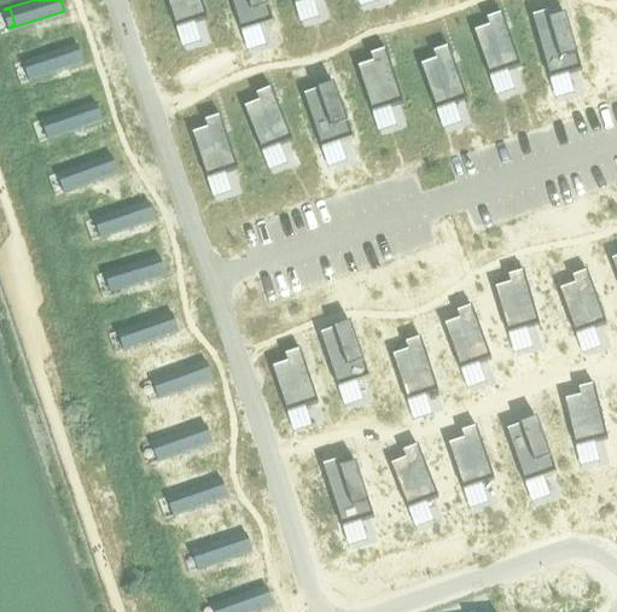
[(169,0),(176,24),(179,23),(178,19),(190,16),(191,19),(196,18),(208,13),(203,0),(169,0)]
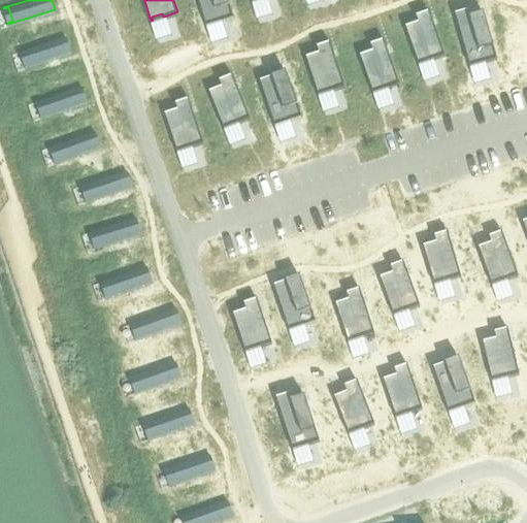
[(199,0),(206,24),(208,23),(207,20),(218,17),(219,20),(223,19),(233,15),(228,0),(199,0)]
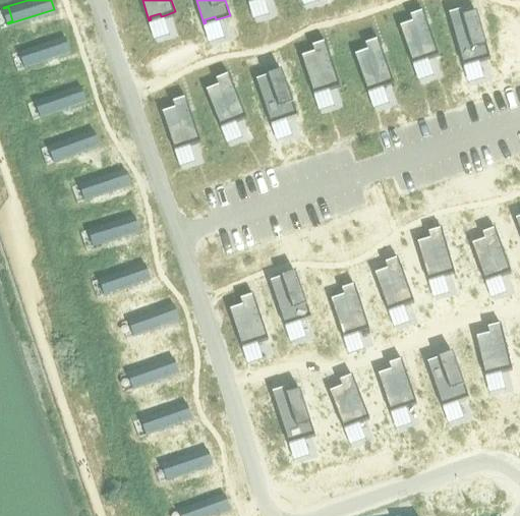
[(462,5),(448,9),(464,63),(465,63),(464,59),(475,56),(476,60),(479,58),(490,55),(479,16),(474,17),(472,10),(464,12),(462,5)]
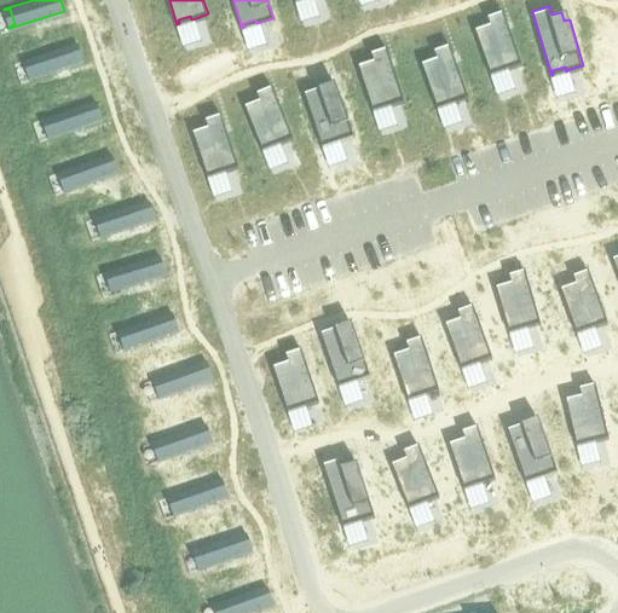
[(490,22),(474,27),(491,73),(492,73),(491,69),(503,64),(504,68),(509,67),(523,62),(509,25),(503,27),(502,21),(507,19),(503,9),(486,15),(490,22)]
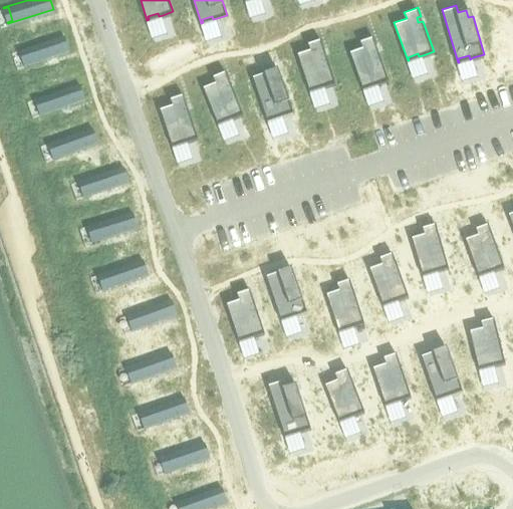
[(65,34),(19,47),(19,48),(24,47),(28,61),(23,62),(23,63),(69,49),(65,34)]
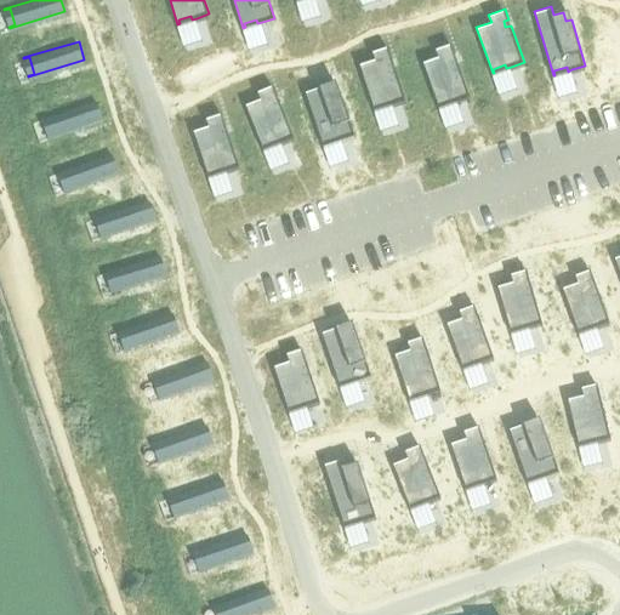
[(437,55),(422,60),(439,107),(441,106),(439,102),(451,97),(453,101),(458,100),(470,95),(456,58),(451,60),(450,53),(455,52),(451,41),(434,47),(437,55)]
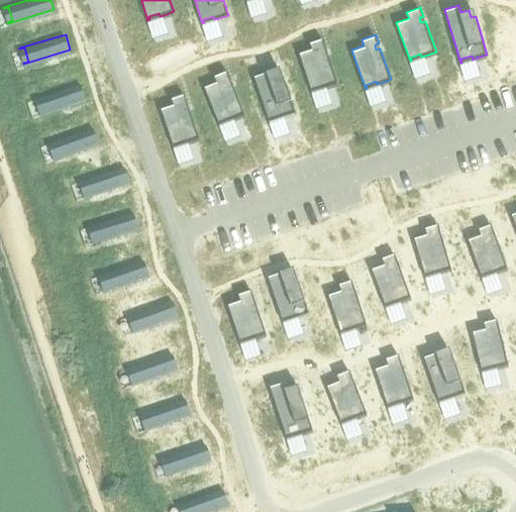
[(311,47),(299,53),(312,91),(313,91),(312,88),(322,84),(323,87),(327,86),(338,83),(327,52),(323,53),(322,47),(326,46),(323,37),(309,41),(311,47)]
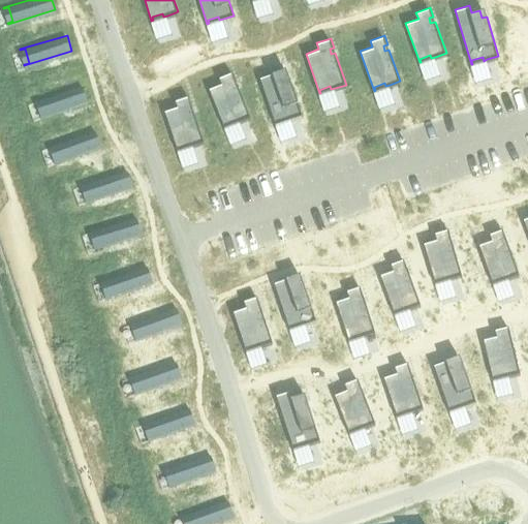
[(274,72),(259,76),(276,123),(277,123),(276,120),(286,116),(287,120),(291,118),(302,115),(289,74),(284,76),(281,69),(274,72)]
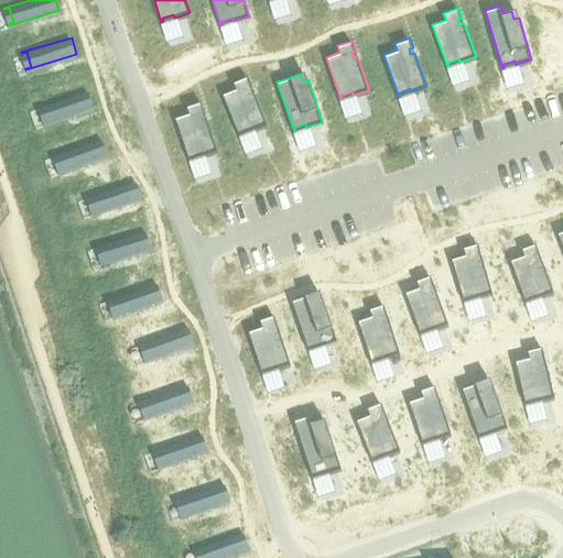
[(236,88),(223,94),(239,134),(241,134),(239,131),(250,127),(252,130),(256,128),(268,123),(253,90),(249,93),(247,87),(251,85),(248,76),(234,81),(236,88)]
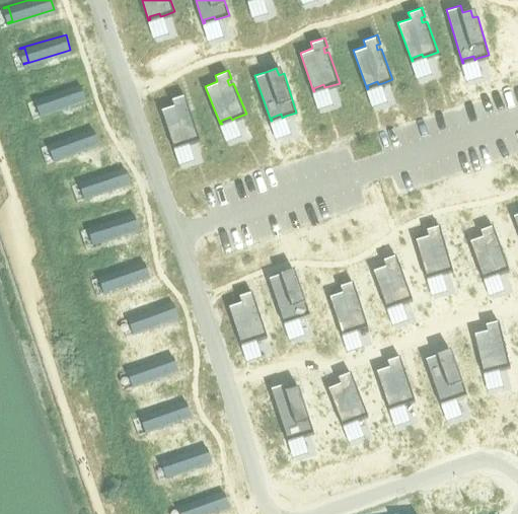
[(81,83),(35,97),(35,98),(40,97),(45,111),(40,113),(40,114),(86,98),(81,83)]
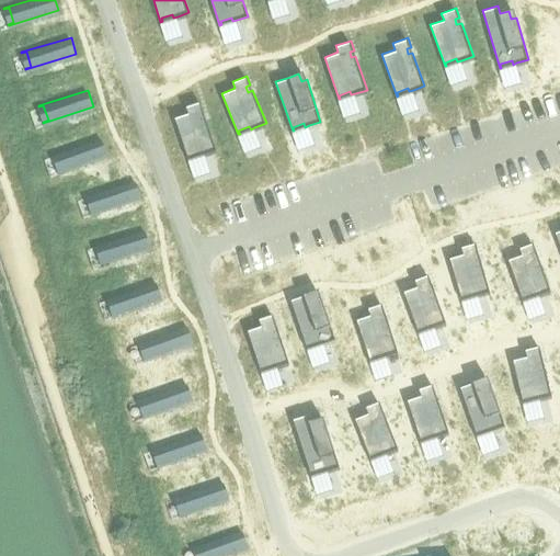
[(187,112),(174,116),(189,159),(190,158),(189,155),(200,151),(201,155),(205,152),(217,149),(205,115),(201,116),(200,111),(204,110),(201,100),(185,105),(187,112)]
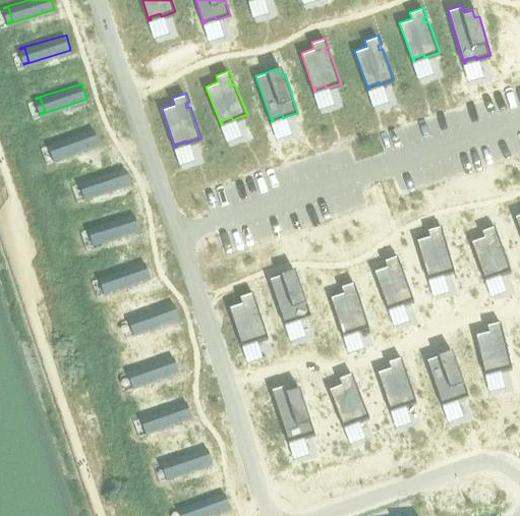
[(95,127),(49,142),(49,144),(53,141),(58,156),(54,157),(54,158),(100,142),(95,127)]
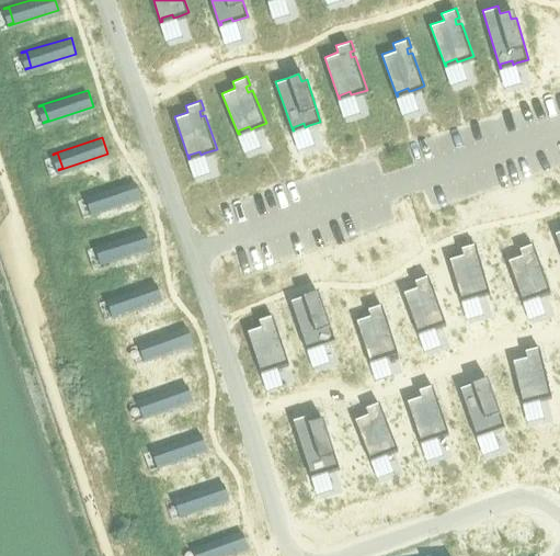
[(135,179),(86,195),(86,196),(91,194),(95,210),(91,211),(91,212),(140,195),(135,179)]
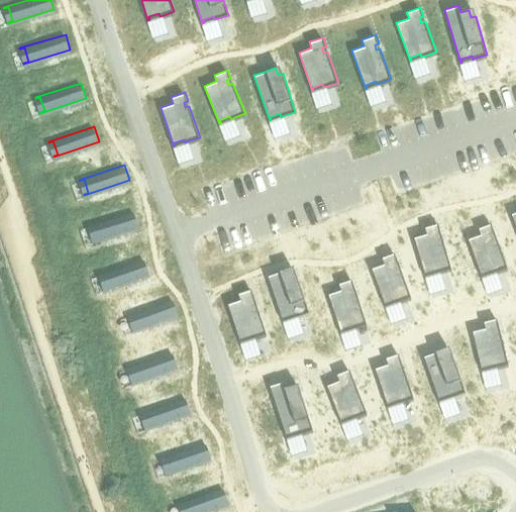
[(133,211),(88,225),(88,226),(93,224),(97,238),(92,239),(93,240),(138,226),(133,211)]
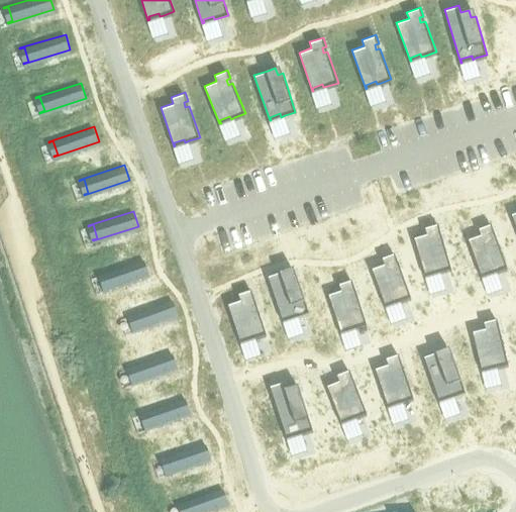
[(426,232),(414,236),(425,276),(427,275),(426,272),(436,269),(437,272),(441,271),(451,268),(442,236),(438,237),(437,232),(441,231),(438,222),(425,226),(426,232)]
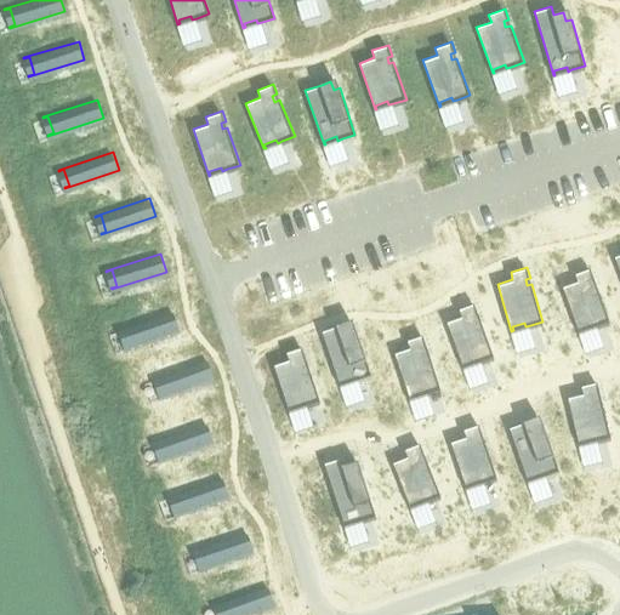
[(578,280),(562,285),(579,332),(581,331),(580,328),(592,323),(593,326),(598,325),(610,320),(597,284),(592,285),(590,279),(595,278),(591,267),(574,273),(578,280)]
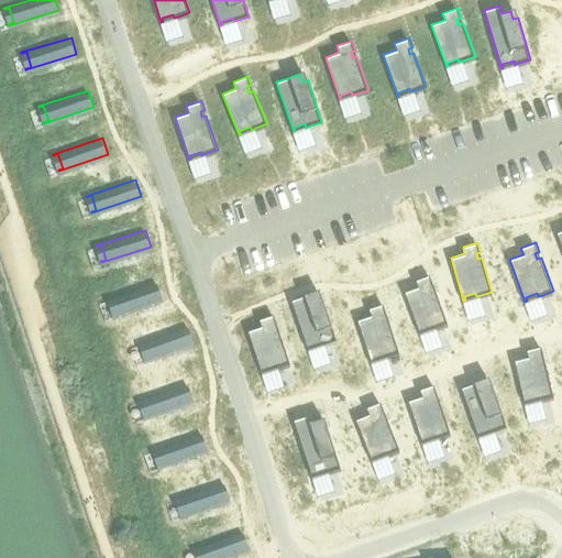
[(418,286),(405,292),(420,334),(421,332),(420,329),(431,326),(433,329),(437,327),(449,324),(436,290),(431,291),(430,285),(434,284),(430,274),(416,280),(418,286)]
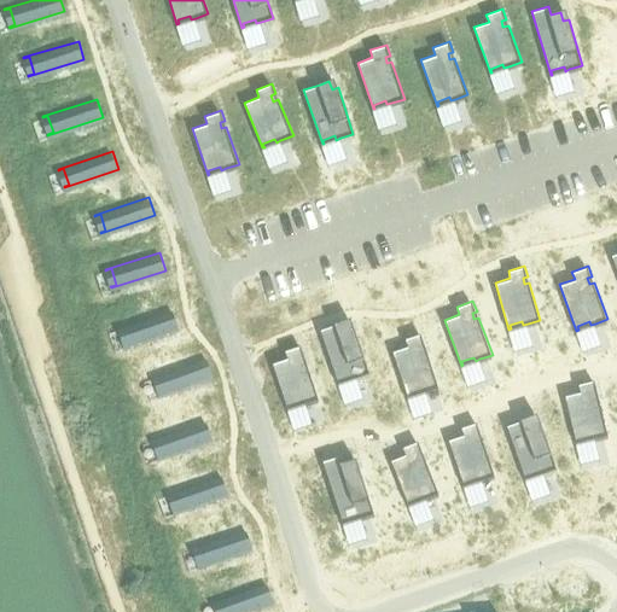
[(173,309),(117,328),(118,330),(123,327),(129,344),(123,345),(124,347),(179,328),(173,309)]
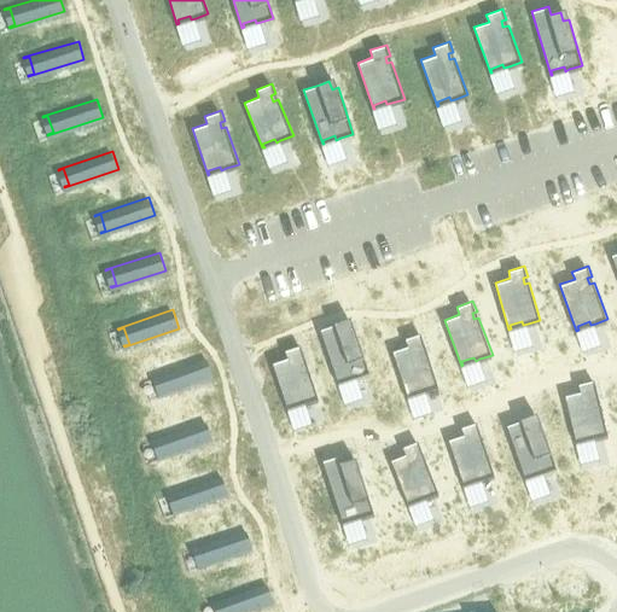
[(336,324),(320,328),(338,384),(341,383),(339,379),(351,376),(353,379),(358,377),(370,373),(354,327),(349,328),(345,320),(336,324)]
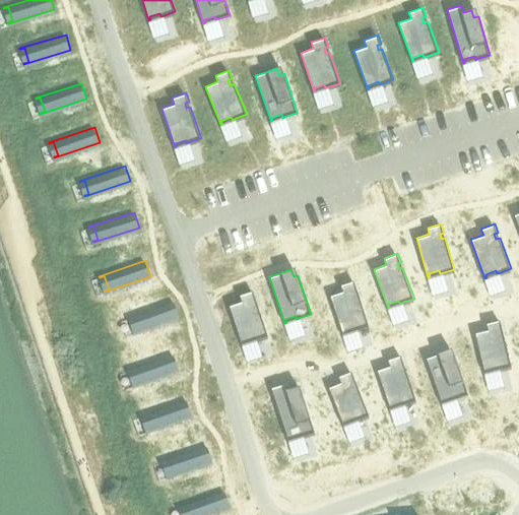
[(343,291),(330,295),(342,334),(344,333),(343,330),(353,327),(354,330),(359,329),(370,325),(359,294),(354,296),(353,291),(358,288),(354,279),(340,284),(343,291)]
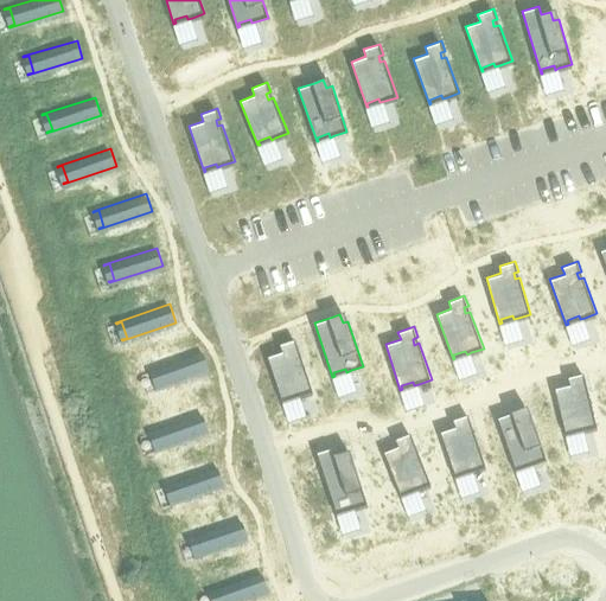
[(282,351),(267,356),(282,402),(284,401),(282,397),(295,394),(297,397),(301,395),(313,391),(301,355),(297,356),(294,350),(299,349),(295,338),(280,344),(282,351)]
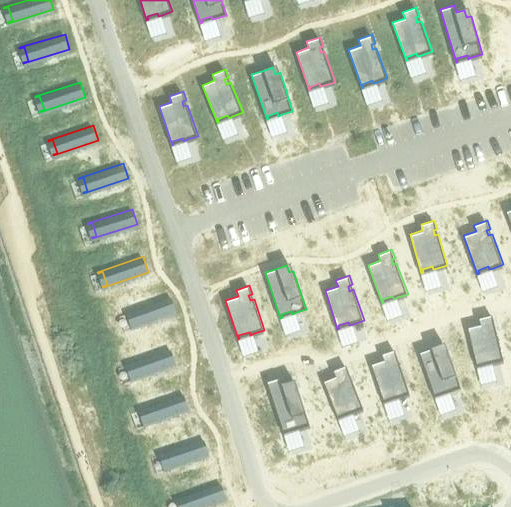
[(171,296),(126,312),(126,313),(131,311),(136,325),(131,326),(132,327),(176,311),(171,296)]
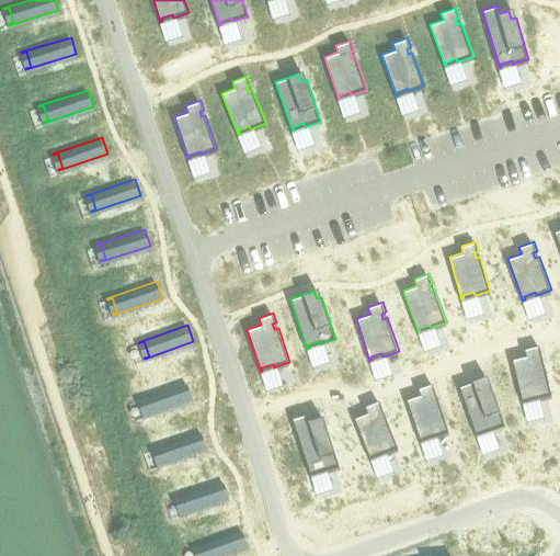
[(526,355),(512,359),(523,401),(524,401),(524,398),(535,395),(536,398),(540,398),(552,395),(544,360),(539,361),(537,355),(543,354),(539,344),(525,348),(526,355)]
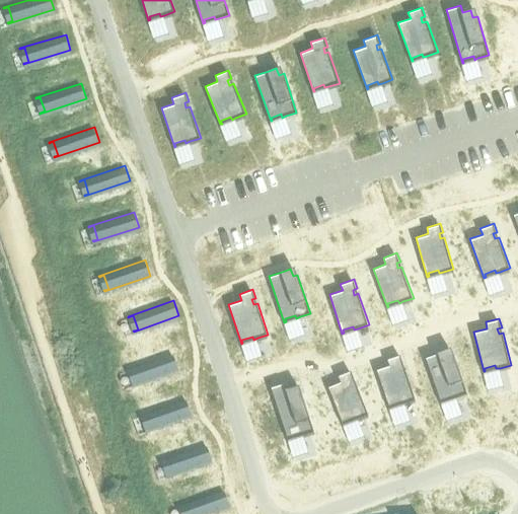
[(439,352),(425,357),(441,402),(443,401),(442,398),(452,395),(453,398),(457,396),(467,393),(454,355),(449,356),(447,349),(439,352)]
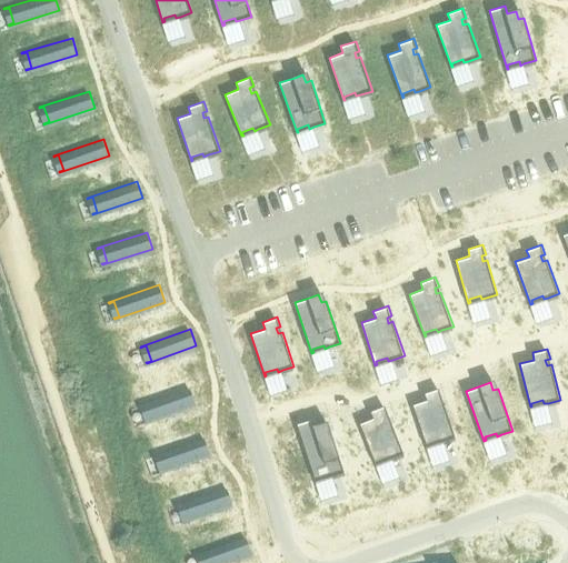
[(189,386),(139,404),(140,405),(145,403),(150,419),(145,420),(146,421),(196,403),(189,386)]
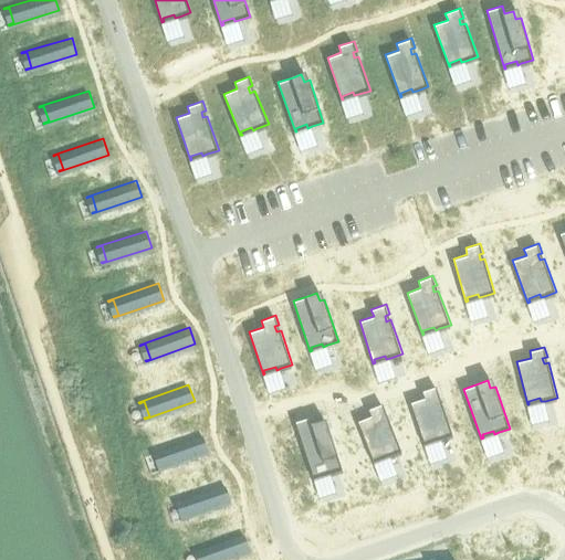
[(424,397),(410,402),(425,444),(426,444),(425,441),(436,436),(437,440),(441,439),(453,434),(441,401),(437,402),(435,397),(440,394),(437,386),(421,390),(424,397)]
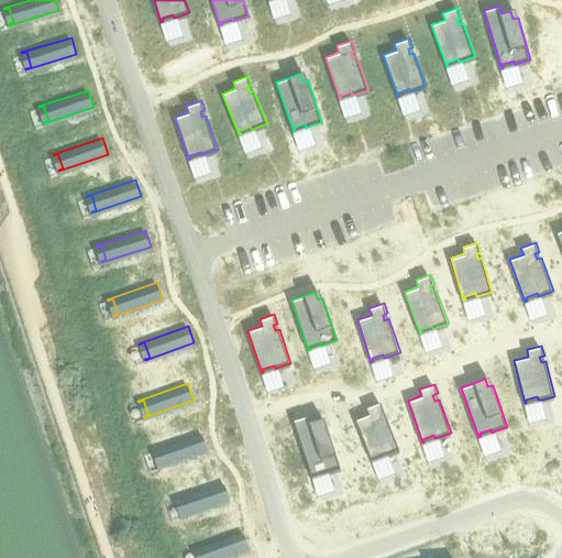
[(368,414),(355,419),(372,461),(374,460),(372,457),(383,452),(384,456),(388,455),(400,450),(386,417),(382,418),(379,413),(385,412),(381,402),(366,407),(368,414)]
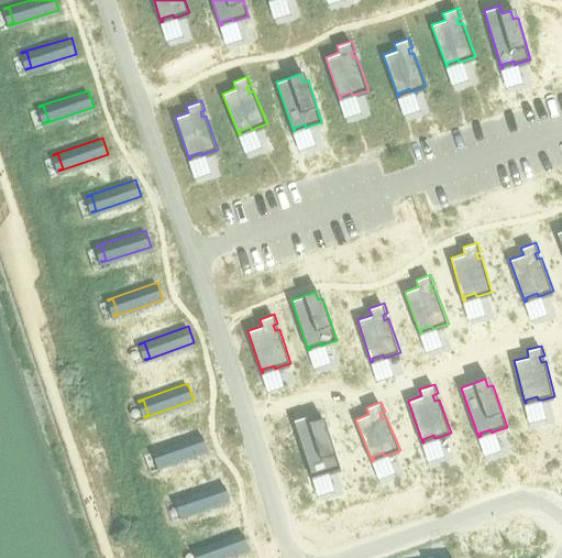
[(309,414),(294,419),(312,477),(315,476),(313,472),(324,469),(326,472),(330,471),(341,467),(328,425),(322,427),(320,418),(311,422),(309,414)]
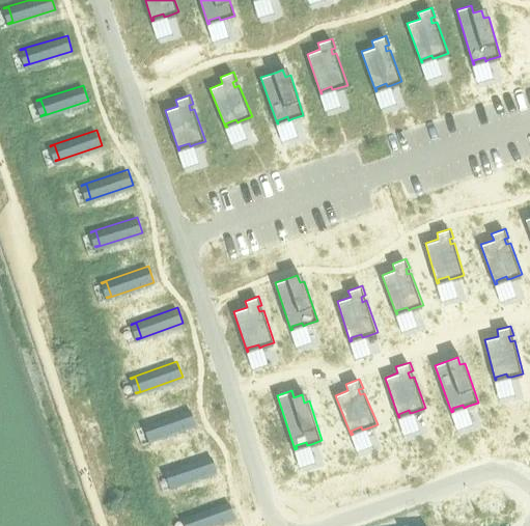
[(191,408),(143,424),(144,424),(148,423),(154,437),(148,439),(149,440),(196,423),(191,408)]
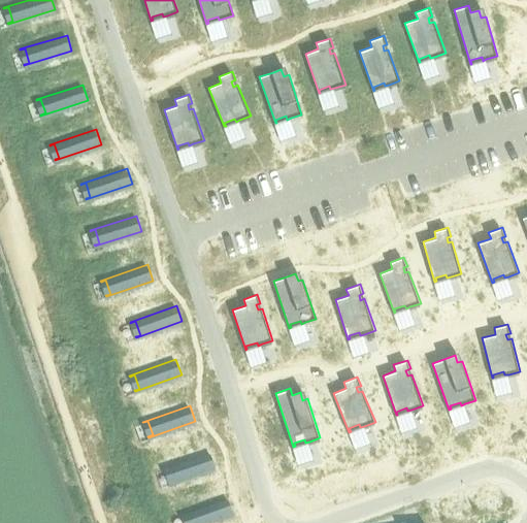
[(210,452),(163,467),(164,468),(168,467),(173,481),(168,483),(169,484),(216,467),(210,452)]
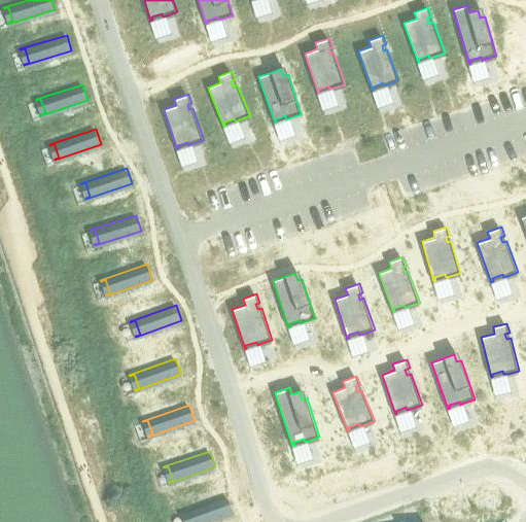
[(228,496),(181,514),(186,513),(189,521),(205,521),(233,512),(228,496)]
